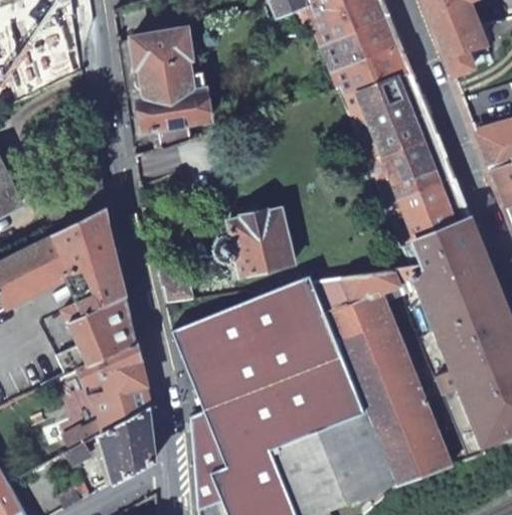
[(0,0),(12,35),(64,18),(58,0),(0,0)]
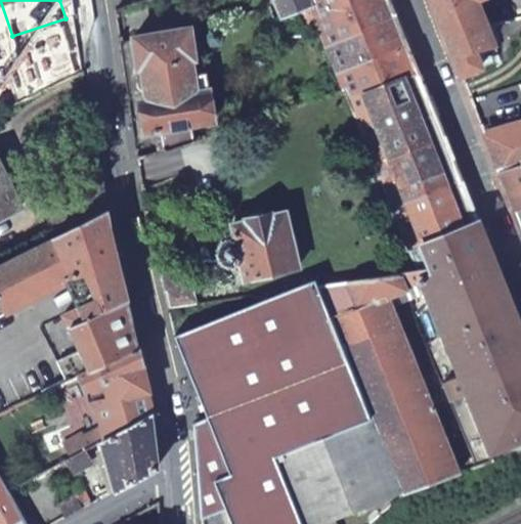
[(277,0),(283,13),(308,4),(311,3),(310,0),(277,0)]
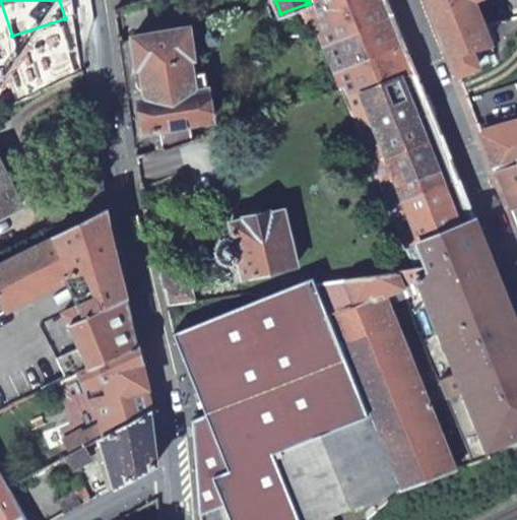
[(308,0),(309,3),(316,18),(364,0),(308,0)]
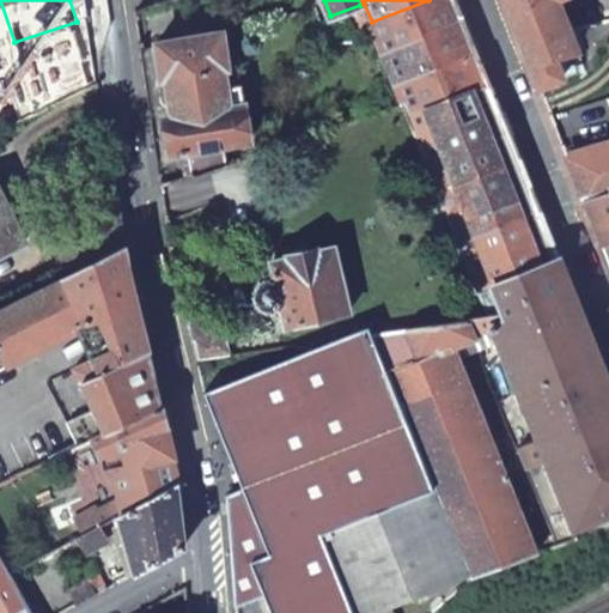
[(428,0),(372,22),(383,50),(466,20),(457,0),(428,0)]
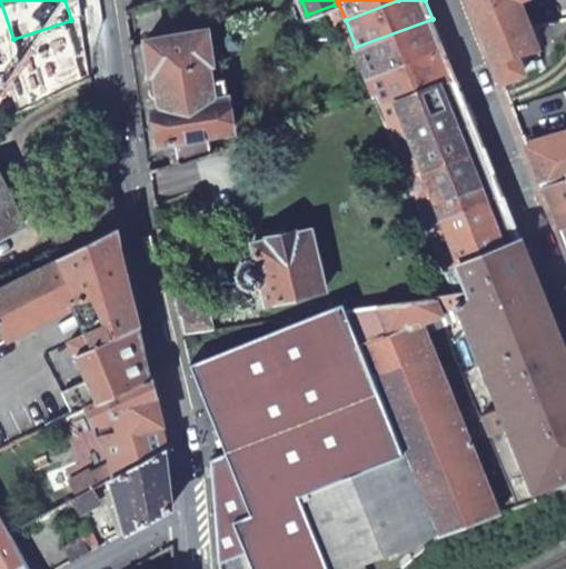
[(472,0),(504,80),(523,72),(518,61),(526,59),(525,53),(533,51),(514,2),(517,0),(472,0)]
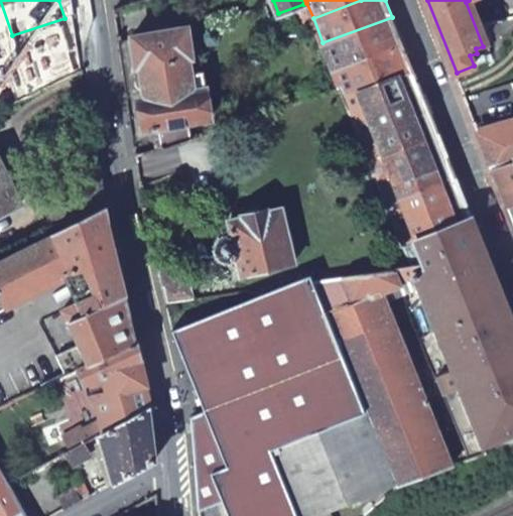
[(323,42),(334,69),(401,42),(392,17),(323,42)]
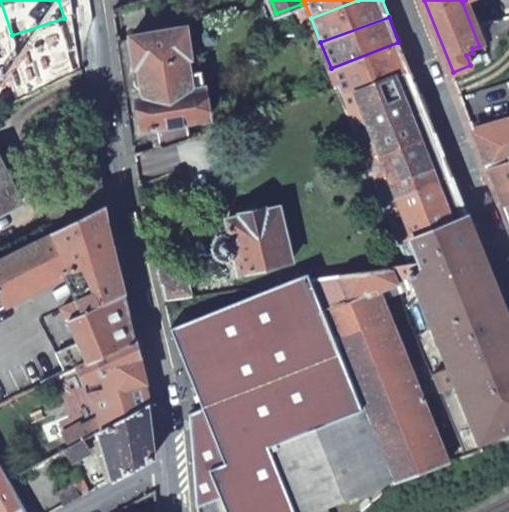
[(161,146),(170,142),(190,136),(187,121),(209,118),(204,87),(192,89),(186,56),(192,56),(187,25),(132,35),(132,37),(119,39),(124,74),(135,72),(137,82),(141,85),(143,84),(145,96),(138,97),(143,128),(158,125),(161,146)]
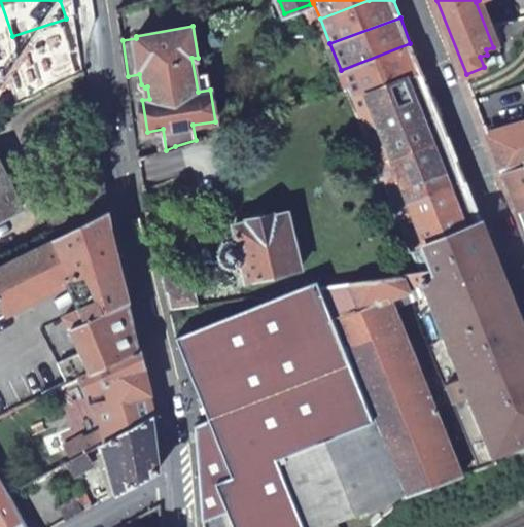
[(341,70),(352,100),(422,72),(410,43),(341,70)]
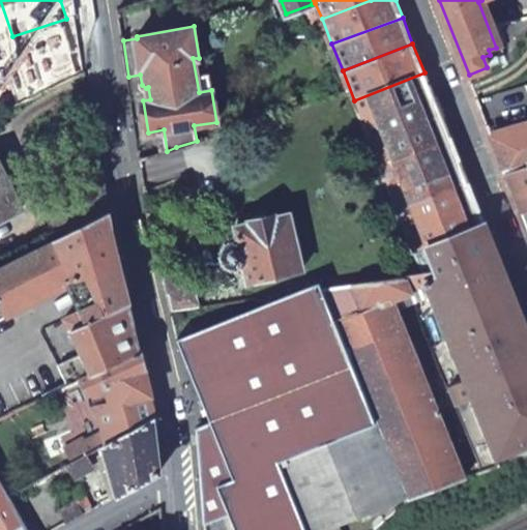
[(4,92),(11,109),(87,71),(83,50),(57,58),(63,77),(53,80),(47,61),(23,68),(27,83),(4,92)]
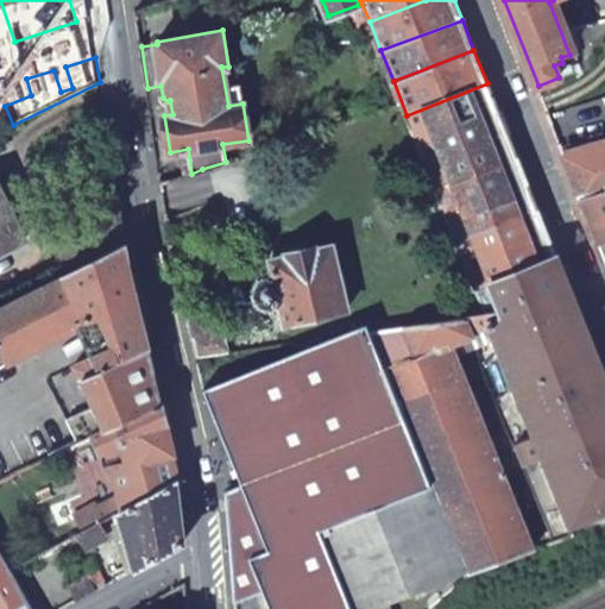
[(517,158),(487,83),(407,115),(438,189),(517,158)]
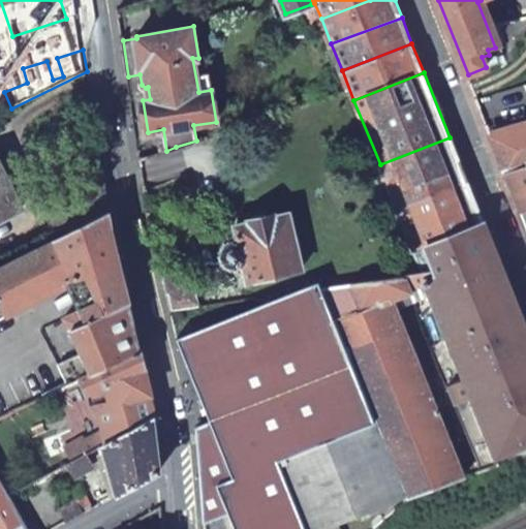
[(525,125),(492,135),(506,173),(525,166),(525,125)]
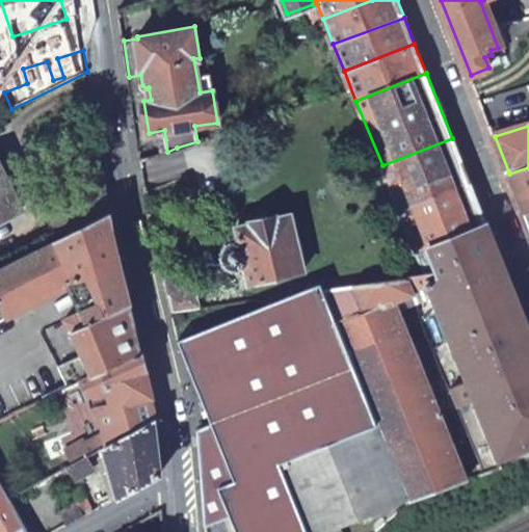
[(382,165),(399,209),(470,182),(452,138),(382,165)]
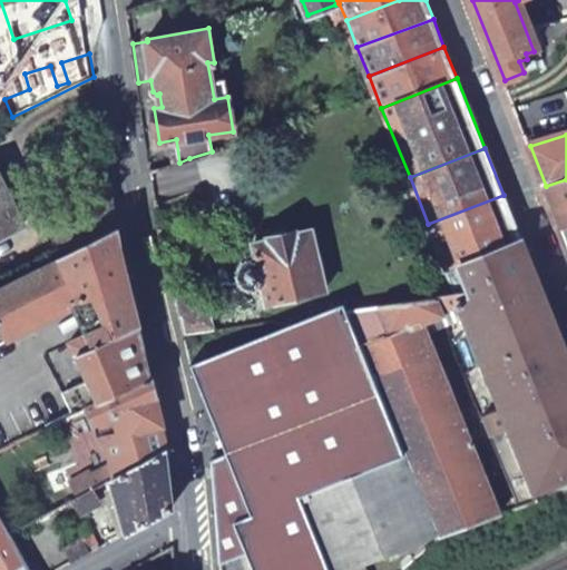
[(152,172),(154,187),(193,176),(189,158),(179,163),(152,172)]
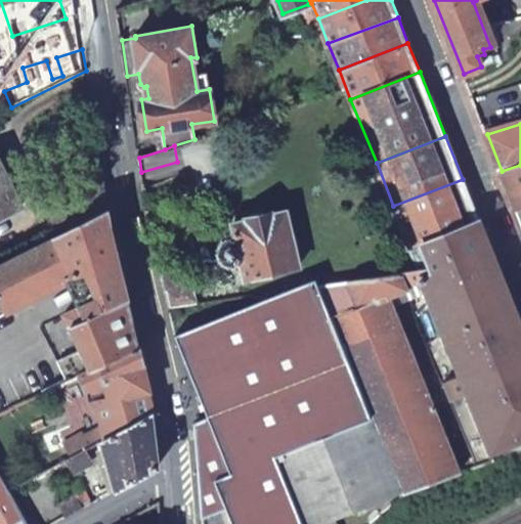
[(40,201),(58,234),(58,235),(107,211),(97,148),(60,166),(70,186),(40,201)]
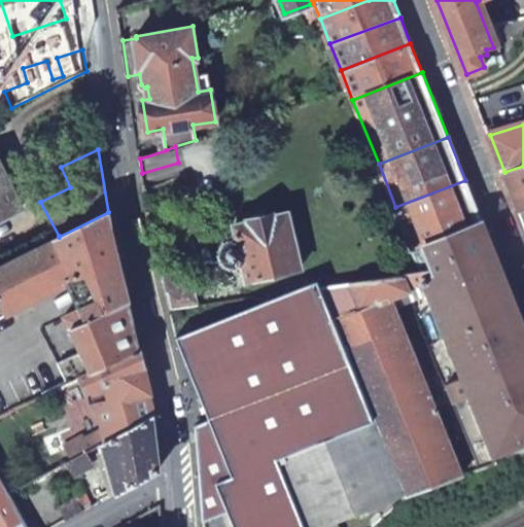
[(0,218),(22,207),(0,165),(0,218)]
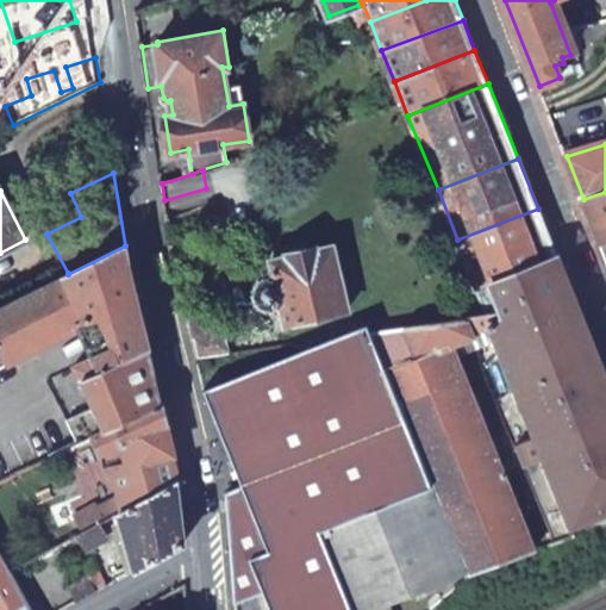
[(605,192),(583,199),(605,253),(605,192)]
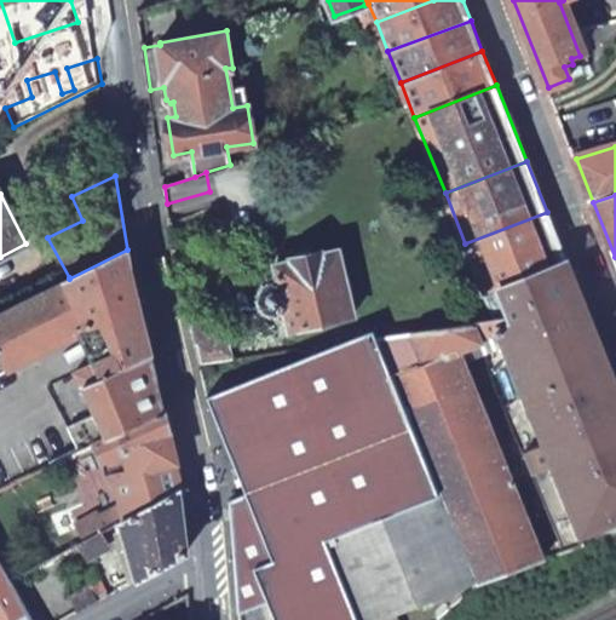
[(487,296),(568,264),(547,212),(465,244),(487,296)]
